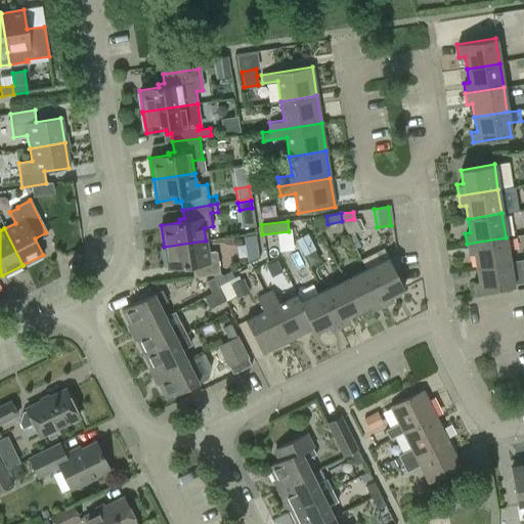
[(255,234),(245,236),(248,262),(258,257),(255,234)]
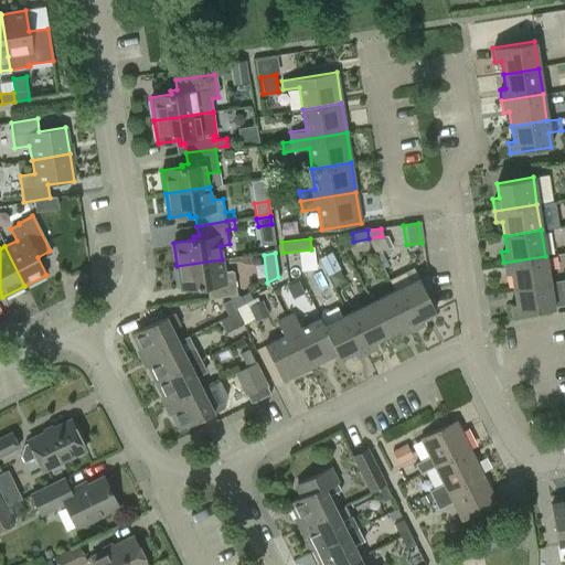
[(545,256),(503,263),(504,275),(510,274),(512,288),(550,283),(545,256)]
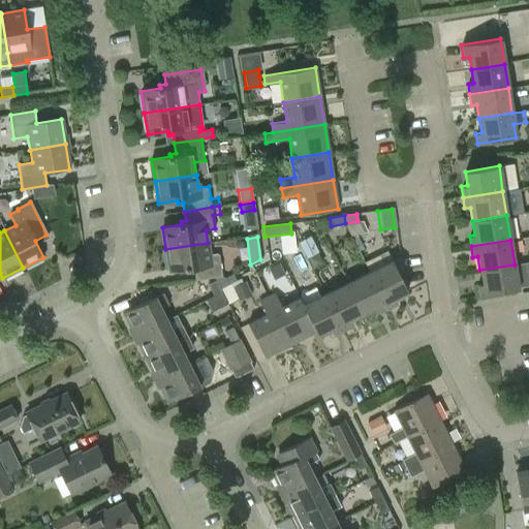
[(208,243),(165,249),(168,272),(187,269),(188,272),(193,271),(195,280),(215,277),(222,276),(218,254),(209,255),(208,243)]
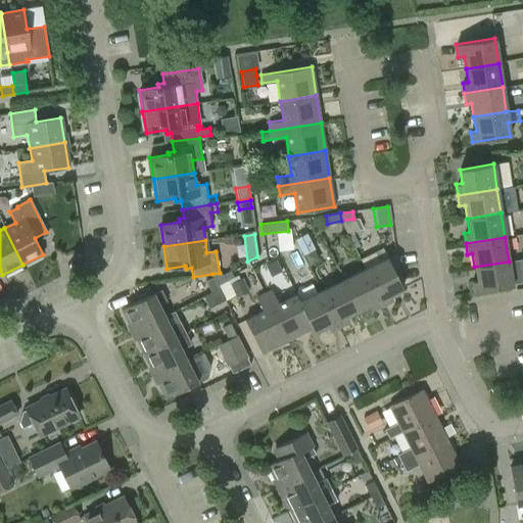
[(313,248),(303,253),(308,265),(319,259),(313,248)]
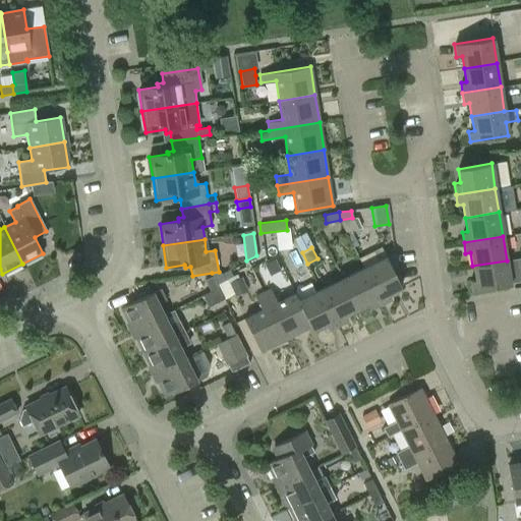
[(364,268),(382,302),(391,297),(389,294),(402,287),(386,256),(364,268)]
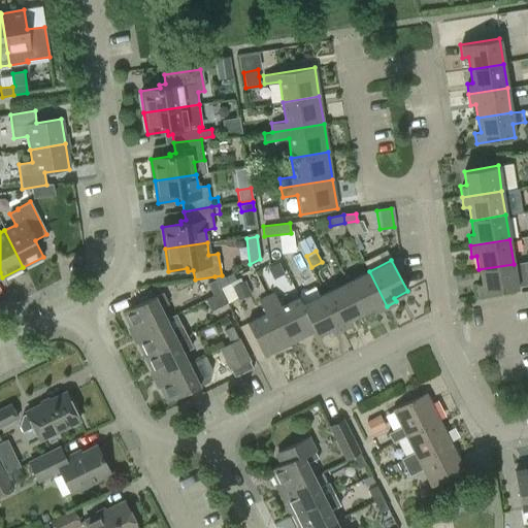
[(514,264),(479,269),(482,283),(475,284),(477,295),(518,289),(514,264)]
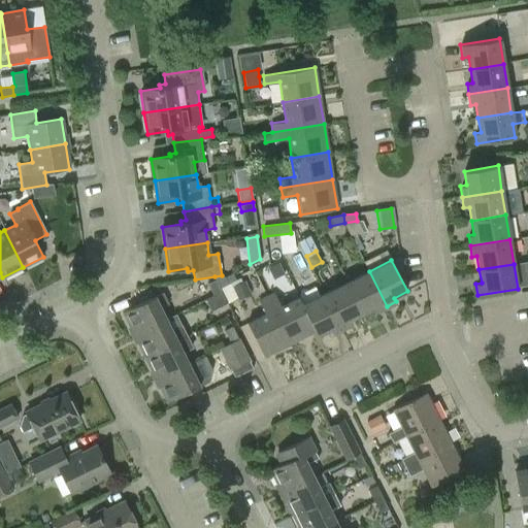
[(276,279),(284,275),(278,265),(271,269),(276,279)]
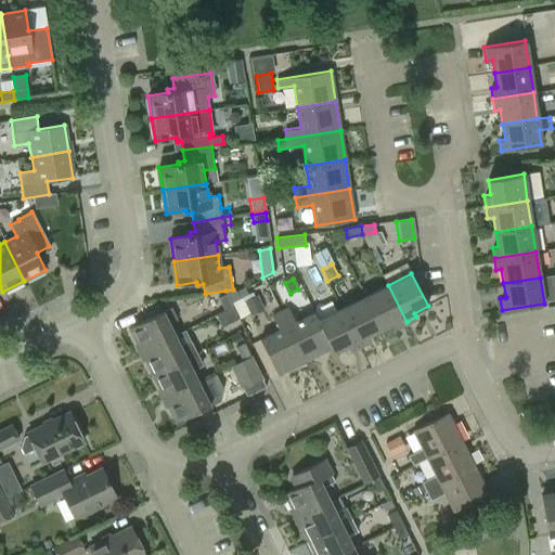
[(364,297),(381,328),(394,322),(396,327),(407,322),(388,285),(364,297)]
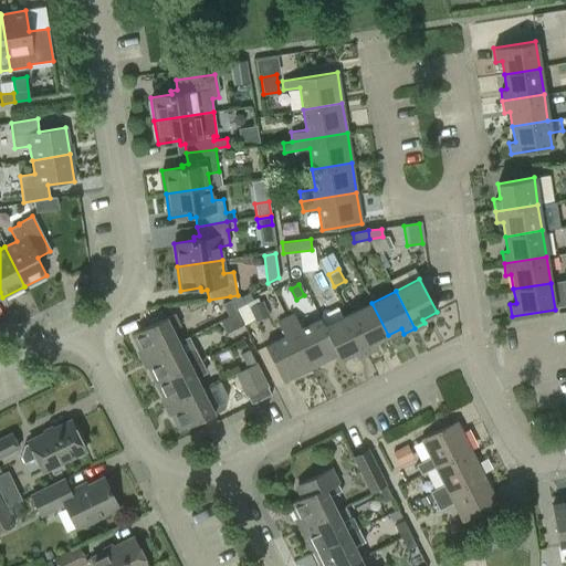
[(249,294),(241,297),(240,295),(231,300),(237,312),(243,325),(266,314),(261,301),(259,302),(257,297),(252,300),(249,294)]
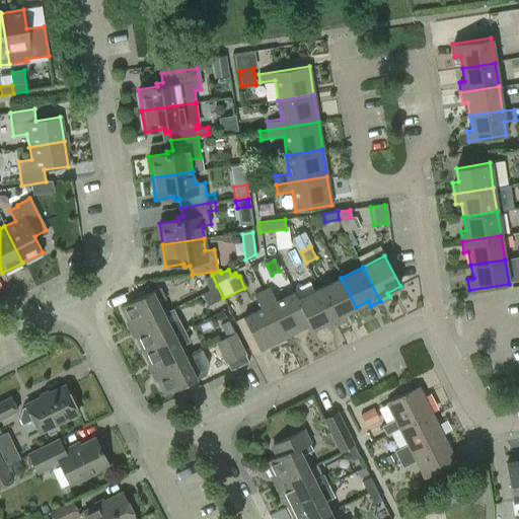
[(204,279),(209,290),(217,286),(212,275),(204,279)]
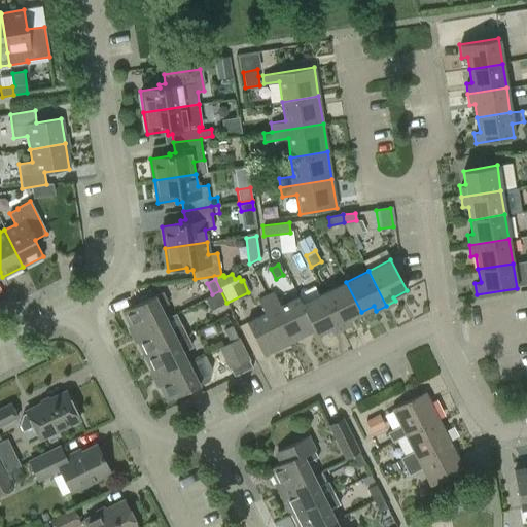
[(324,293),(342,328),(351,323),(349,318),(361,312),(346,282),(324,293)]
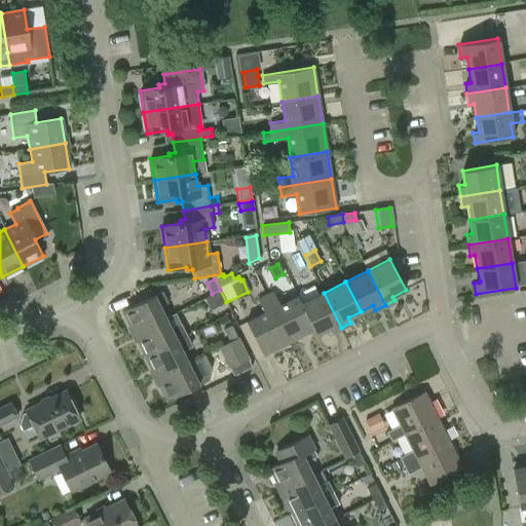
[(212,294),(204,298),(211,309),(218,305),(226,302),(220,290),(212,294)]
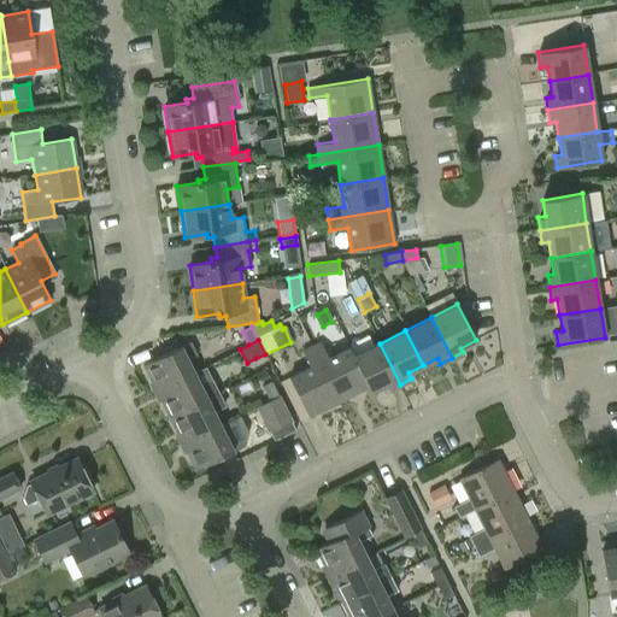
[(142,365),(156,392),(194,372),(188,359),(197,354),(189,341),(181,346),(142,365)]
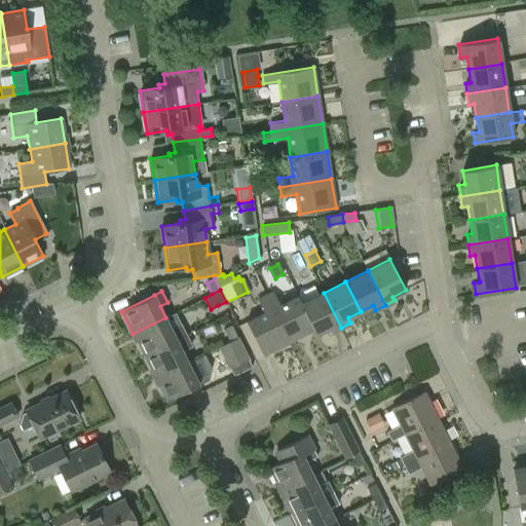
[(266,296),(289,342),(313,330),(314,331),(303,303),(299,296),(280,305),(273,292),(266,296)]
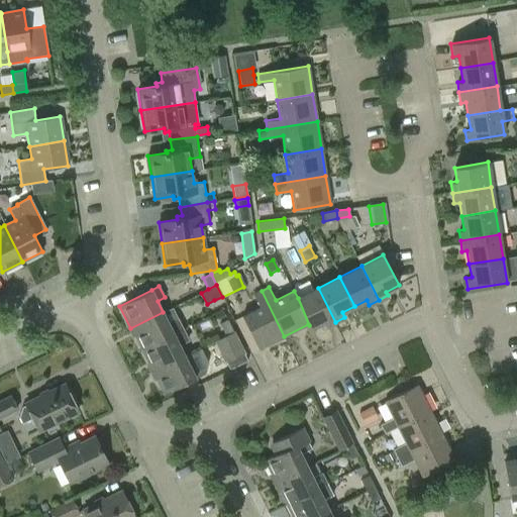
[(298,298),(309,325),(311,328),(324,321),(326,326),(335,322),(318,288),(298,298)]
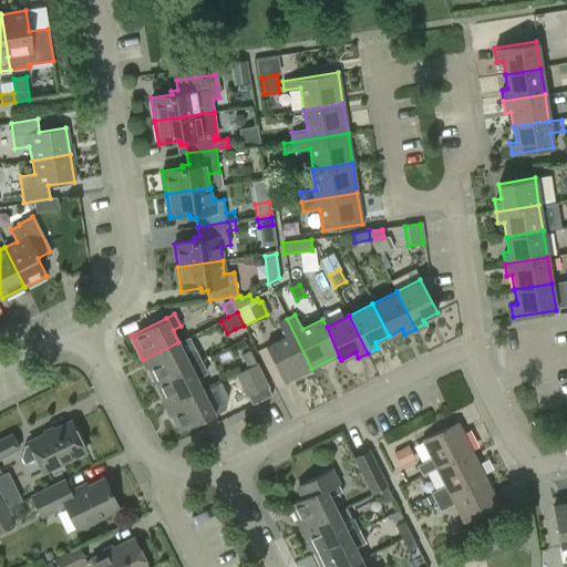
[(284,383),(311,369),(287,319),(278,323),(286,337),(266,347),(284,383)]
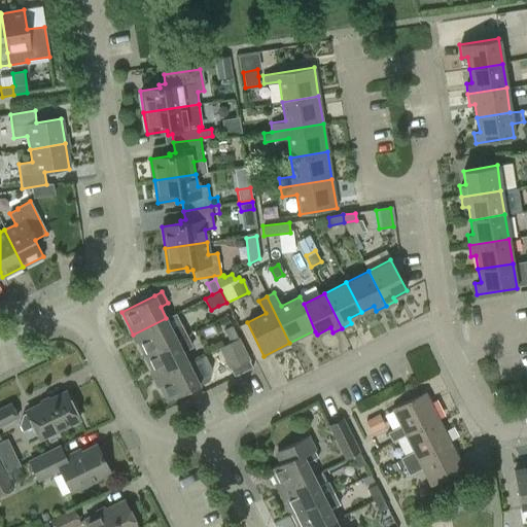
[(230,321),(226,316),(220,318),(223,324),(230,321)]
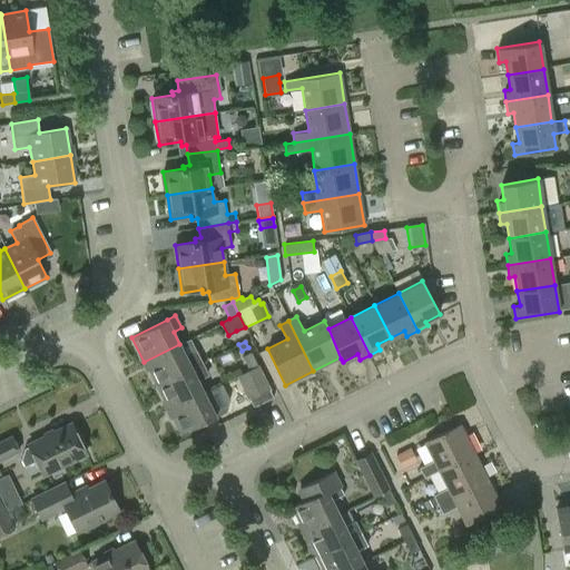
[(156,385),(202,363),(196,351),(186,356),(179,344),(144,362),(156,385)]
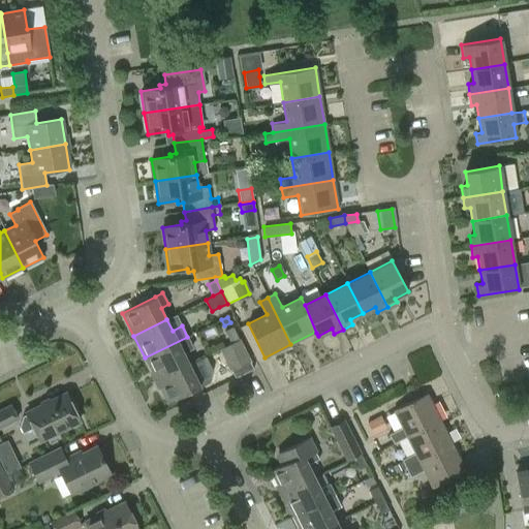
[(224,332),(229,342),(238,338),(232,327),(224,332)]
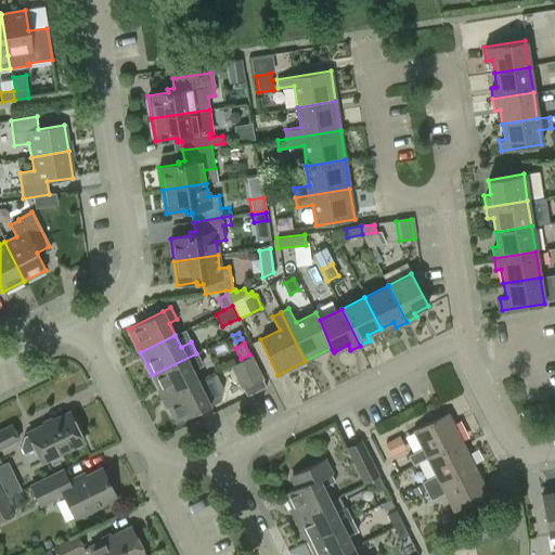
[(203,366),(196,353),(152,375),(164,399),(198,381),(193,371),(203,366)]
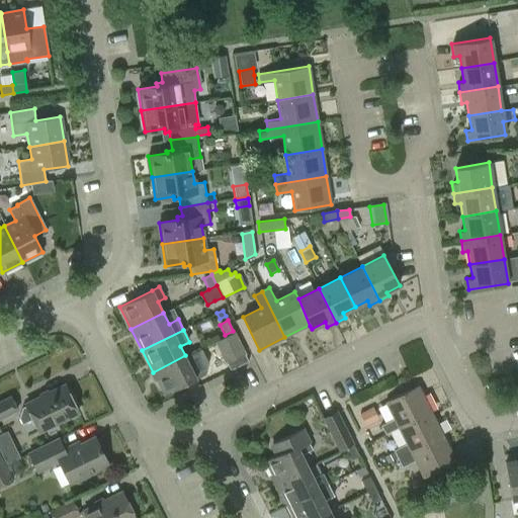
[(230,370),(247,362),(244,355),(245,354),(234,332),(216,341),(226,363),(227,363),(230,370)]
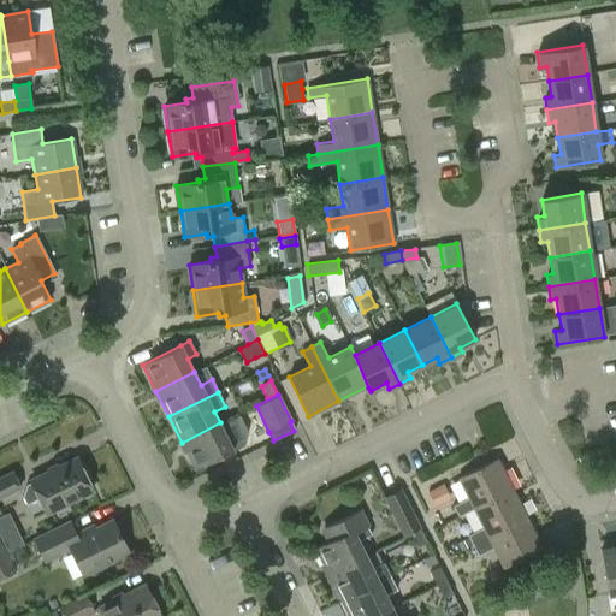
[(220,422),(182,443),(195,469),(242,446),(246,434),(236,415),(220,422)]
